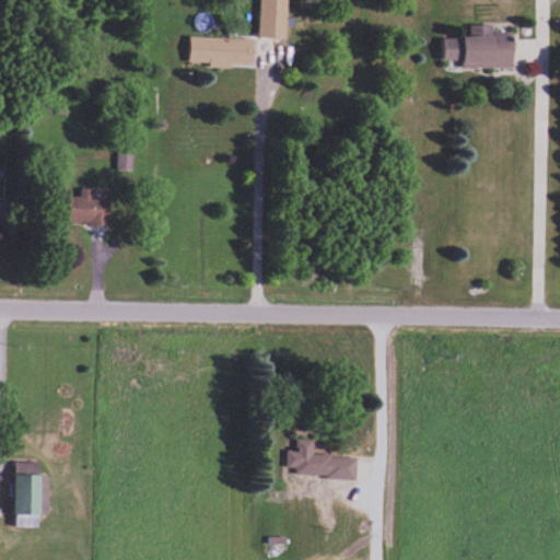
[(287,36),(287,0),(259,0),(260,36),(287,36)]
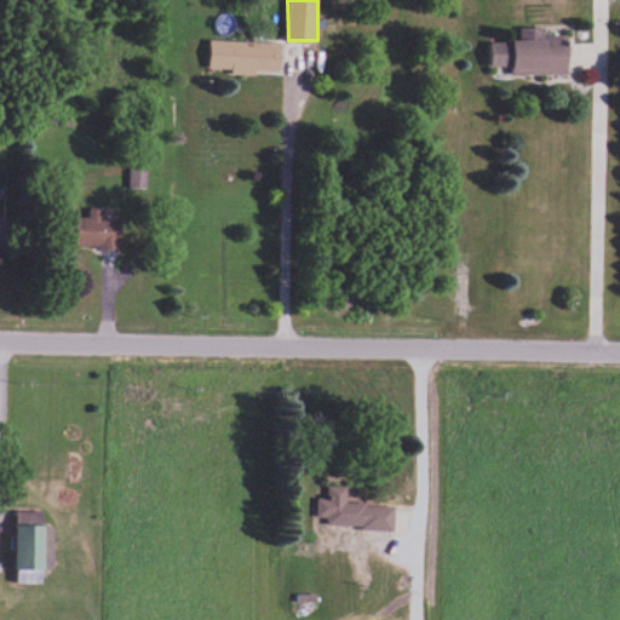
[(569,75),(570,35),(545,34),(545,28),(522,28),(522,40),(516,40),(515,74),(569,75)]
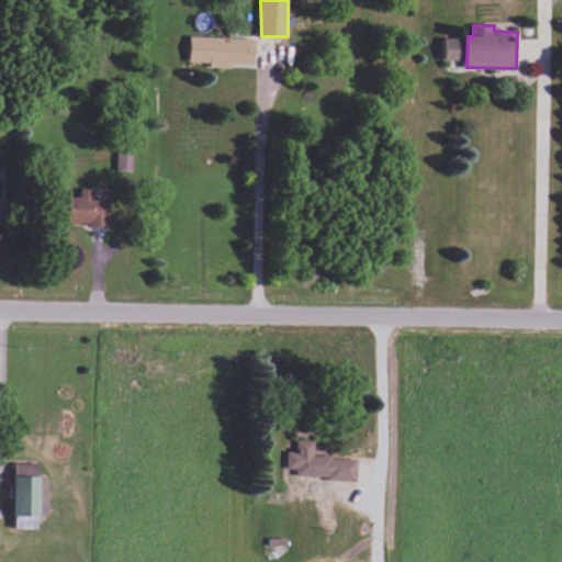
[(256,37),(191,37),(191,65),(256,65),(256,37)]
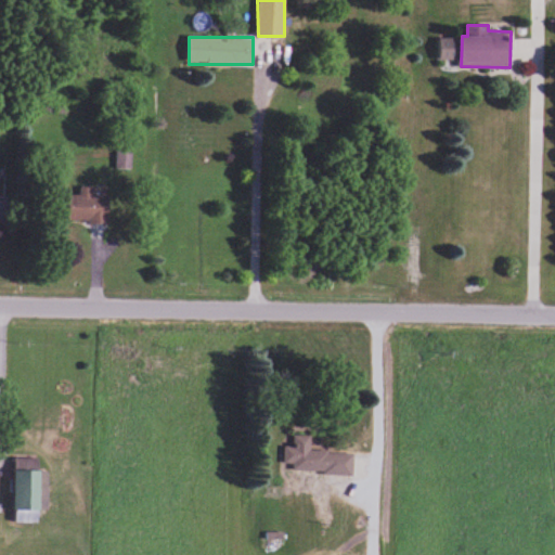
[(457,37),(439,37),(439,60),(457,60),(457,37)]
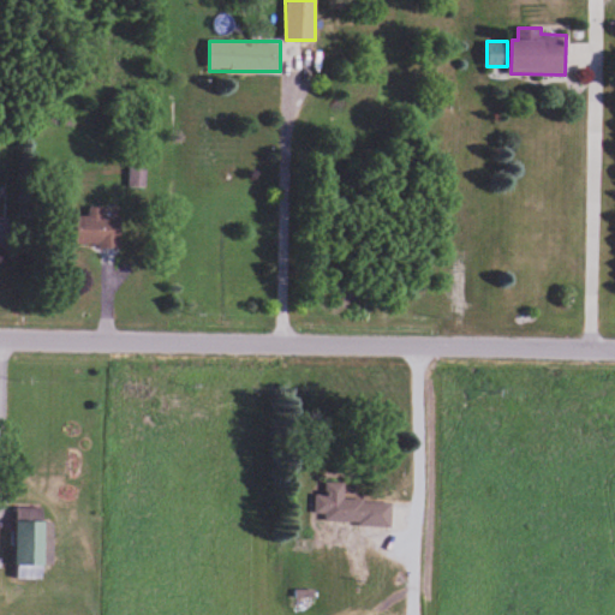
[(130,186),(144,186),(145,167),(130,167),(130,186)]
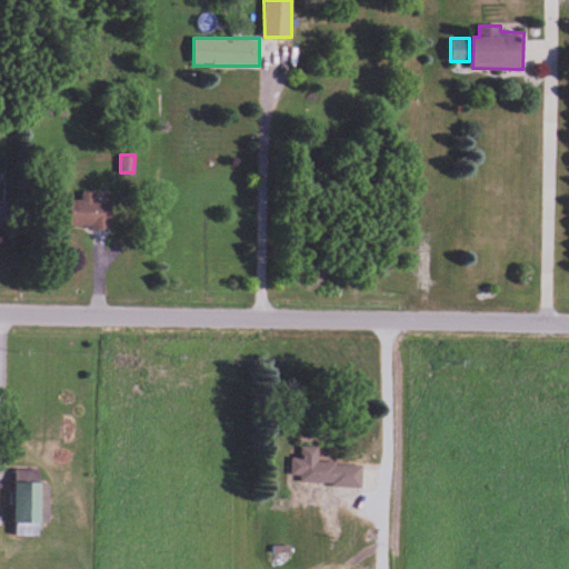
[(71,199),(71,227),(112,227),(112,200),(97,200),(97,191),(82,191),(82,199),(71,199)]
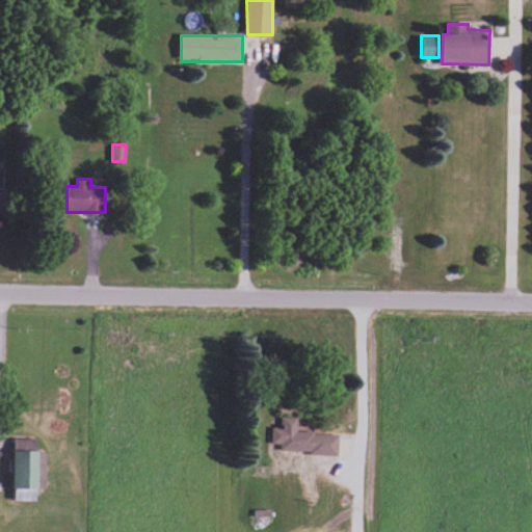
[(341,455),(341,434),(298,433),(298,418),(282,417),(282,428),(272,428),(272,446),(282,446),(282,454),(341,455)]
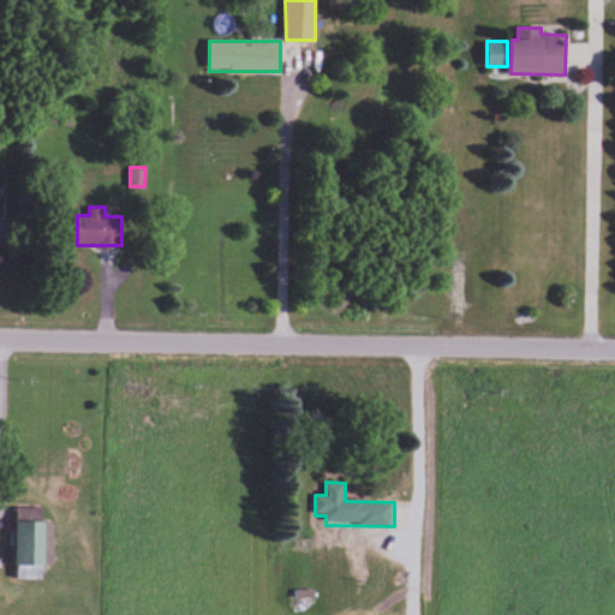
[(18,508),(17,577),(48,577),(48,523),(43,523),(43,508),(18,508)]
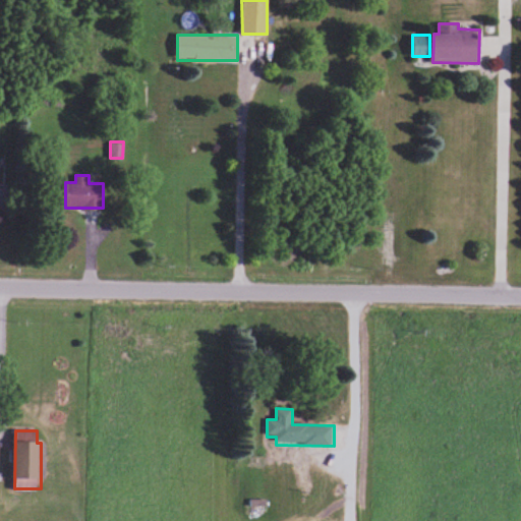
All buildings are outlined.
